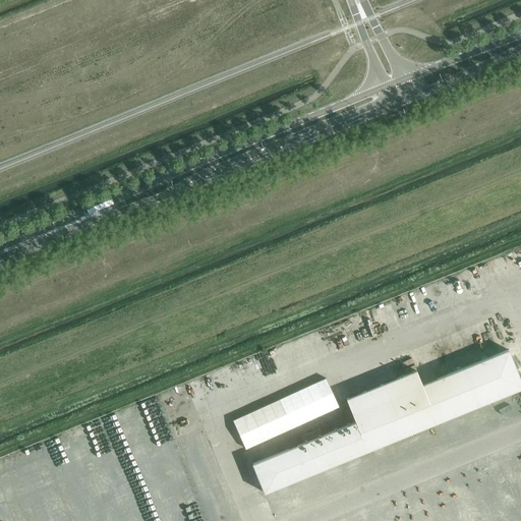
[(520,388),(520,382),(508,349),(421,385),(416,370),(346,398),(355,421),(252,463),(264,493),(520,388)]
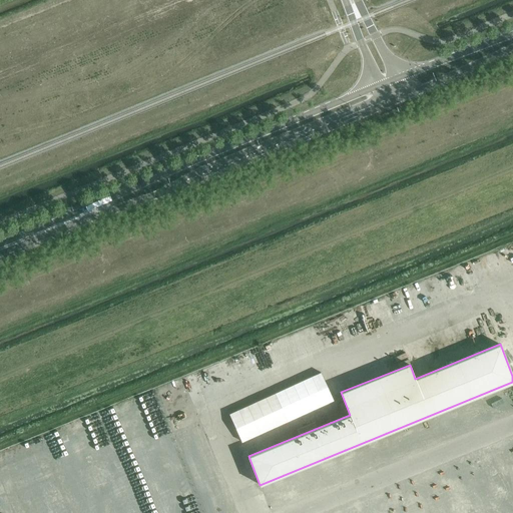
[(321,372),(229,413),(242,442),(333,400),(321,372)]
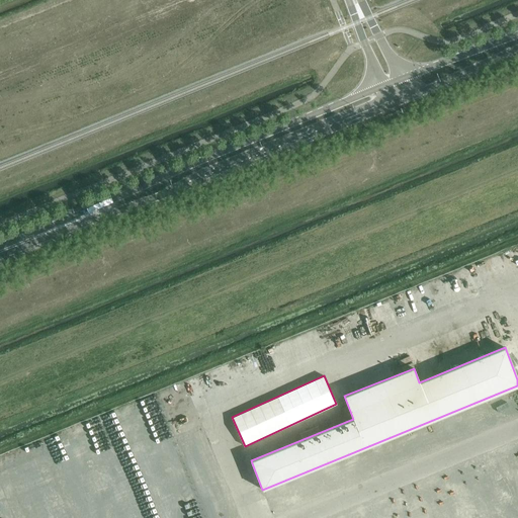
[(143,415),(148,413),(142,401),(137,403),(143,415)]
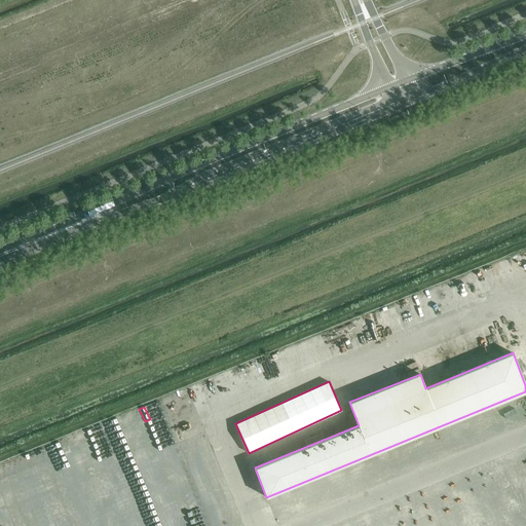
[(349,424),(355,422),(351,413),(346,415),(349,424)]
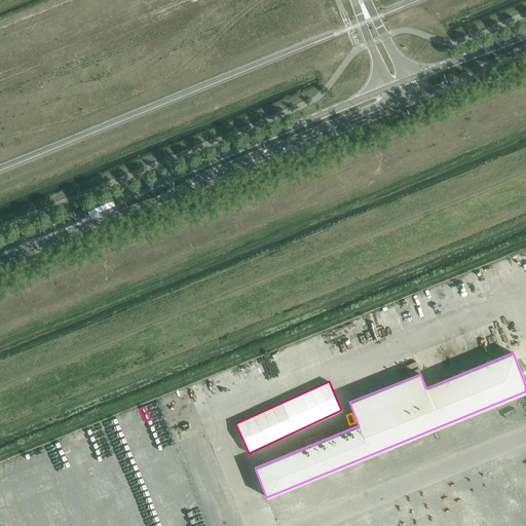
[(154,421),(158,434),(164,431),(159,419),(154,421)]
